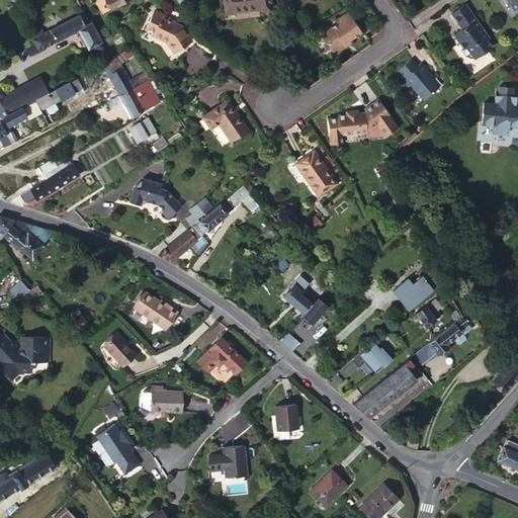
[(127,0),(105,0),(112,10),(127,0)]
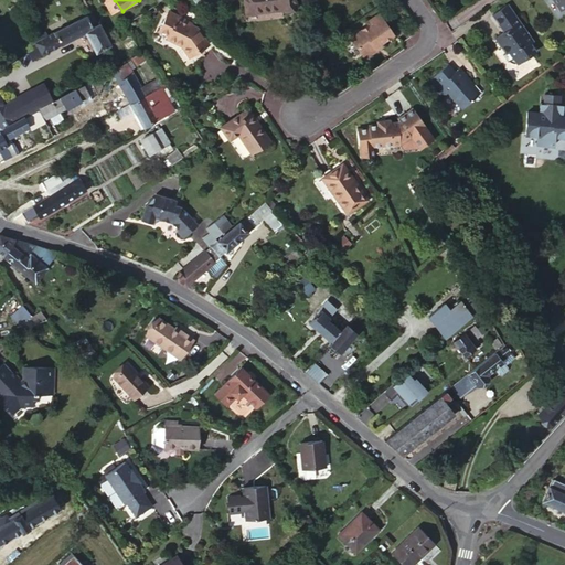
[(296,9),(294,0),(243,0),(245,12),(256,11),(257,13),(296,9)]
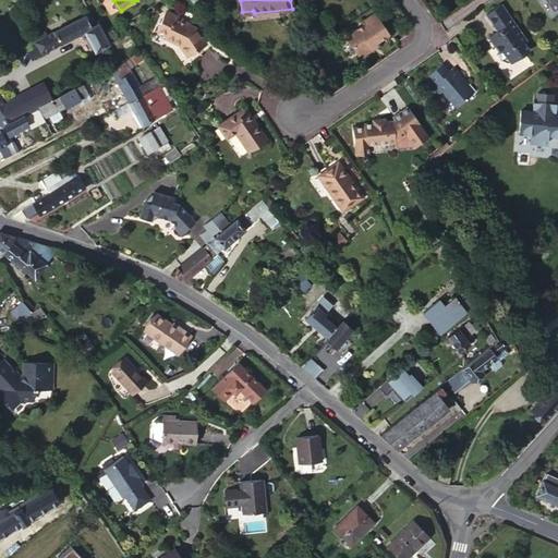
[(557,0),(546,0),(555,11),(557,8),(557,0)]
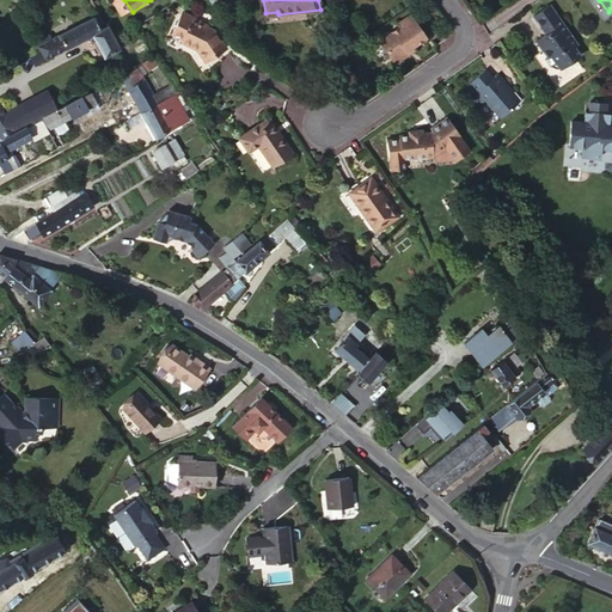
[(533,16),(543,29),(546,26),(550,31),(546,35),(537,41),(548,57),(545,59),(551,67),(556,63),(560,69),(581,55),(575,47),(577,44),(550,5),(533,16)]
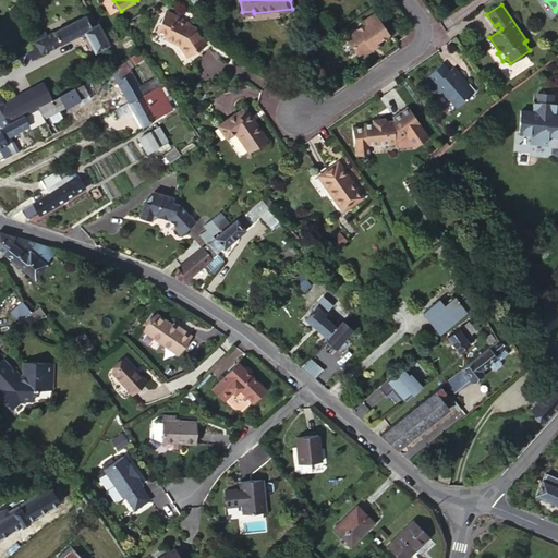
[(166,10),(165,13),(181,20),(182,17),(166,10)]
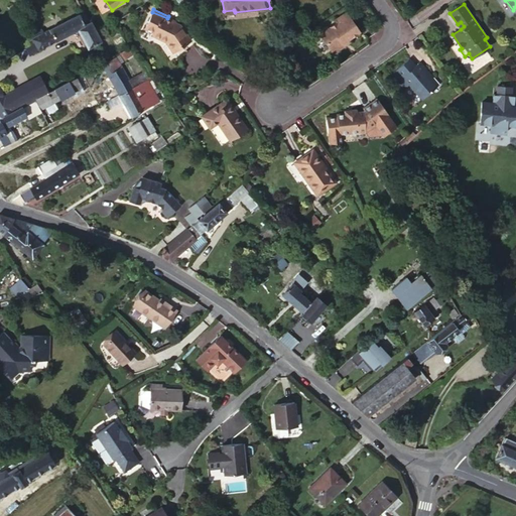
[(342,42),(348,37),(358,30),(346,11),(334,18),(337,23),(319,35),(332,52),(337,53),(342,49),(343,45),(342,42)]
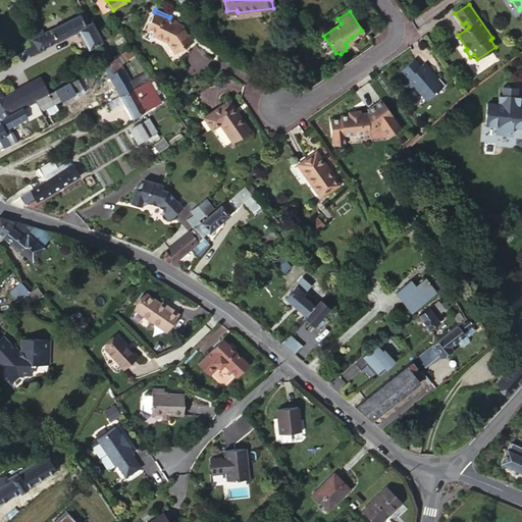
[(169,18),(154,12),(147,29),(155,33),(154,36),(168,43),(174,52),(186,45),(184,43),(191,38),(183,25),(169,18)]
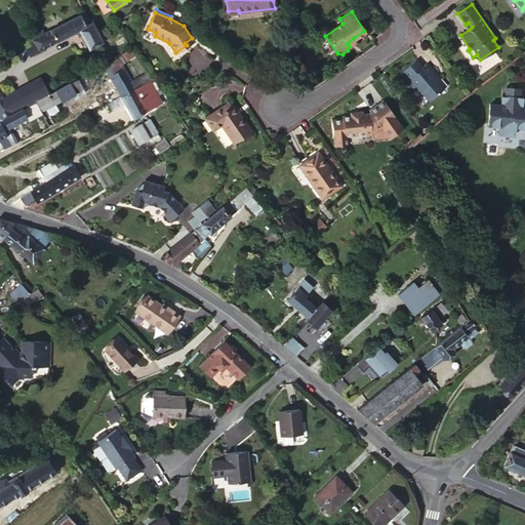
[(88,49),(101,42),(85,13),(82,15),(81,14),(40,35),(33,39),(39,50),(78,31),(88,49)]
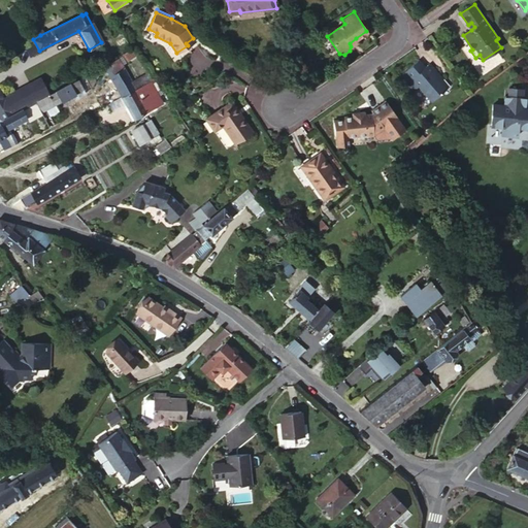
[(33,44),(25,50),(30,57),(39,51),(33,39),(40,35),(38,32),(28,37),(33,44)]
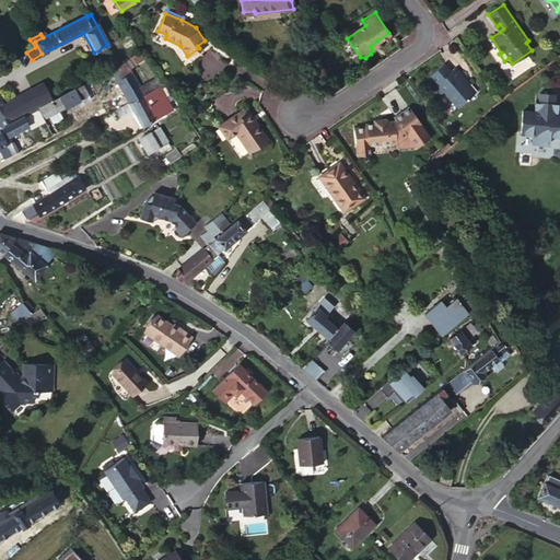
[(382,46),(377,41),(371,46),(372,49),(371,54),(382,46)]
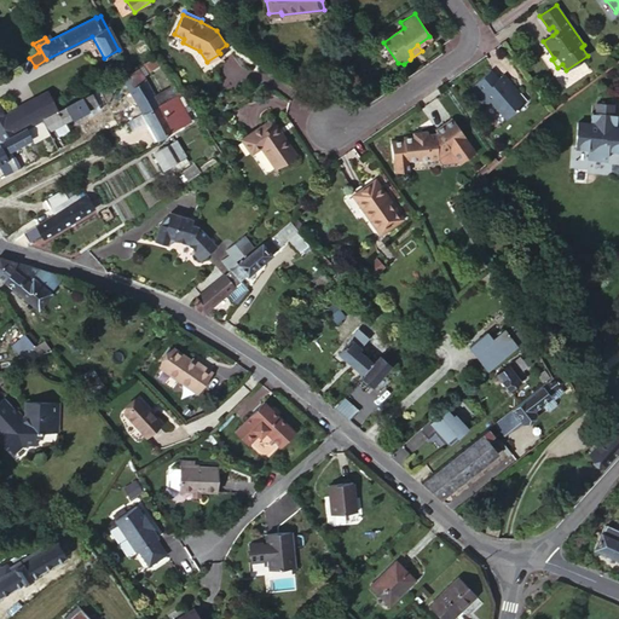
[(157,67),(154,59),(138,68),(142,75),(157,67)]
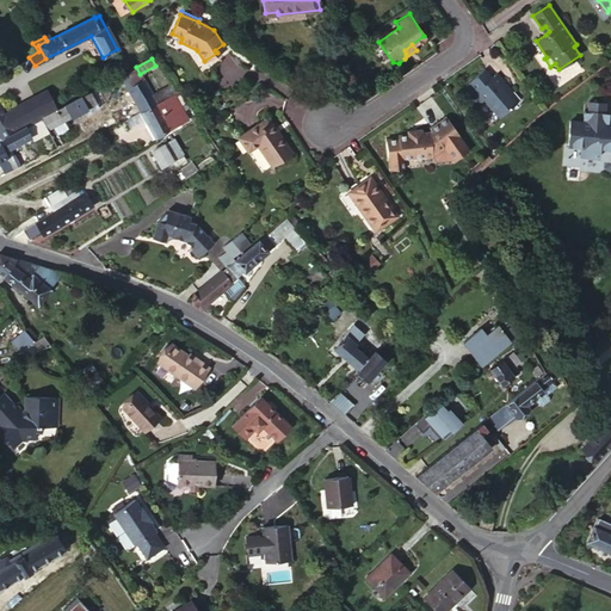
[(140,74),(136,67),(130,71),(119,76),(140,112),(162,100),(159,92),(152,96),(140,74)]
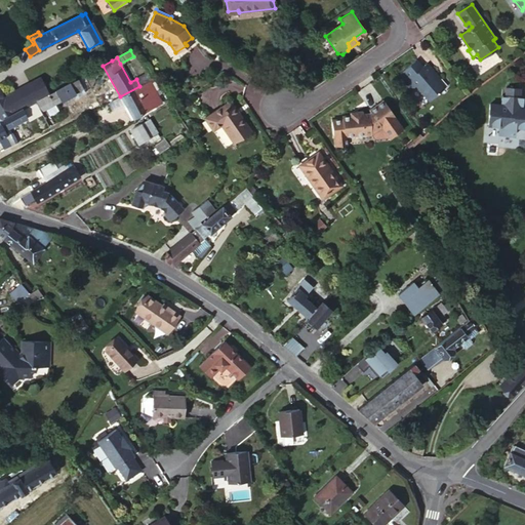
[(422,67),(416,59),(400,73),(406,80),(404,83),(410,91),(414,88),(427,104),(445,88),(438,81),(440,79),(427,64),(422,67)]
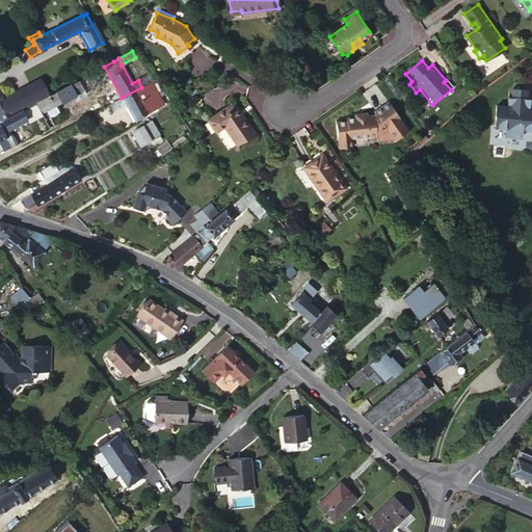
[(143,86),(151,82),(148,75),(138,80),(141,87),(143,86)]
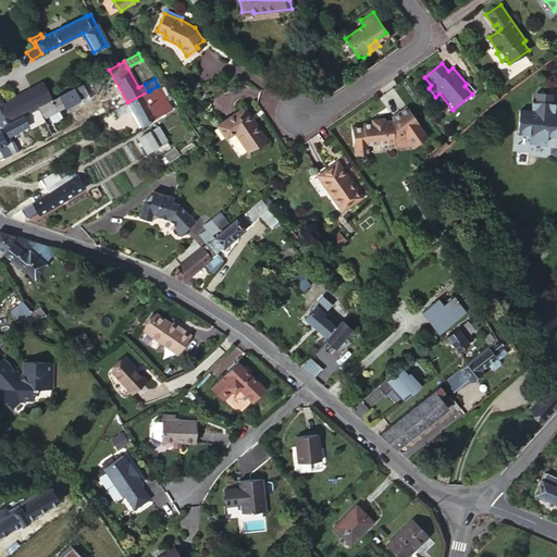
[(42,116),(44,119),(49,116),(52,122),(60,119),(58,112),(78,100),(82,102),(89,98),(89,97),(96,94),(88,82),(51,101),(38,109),(42,116)]
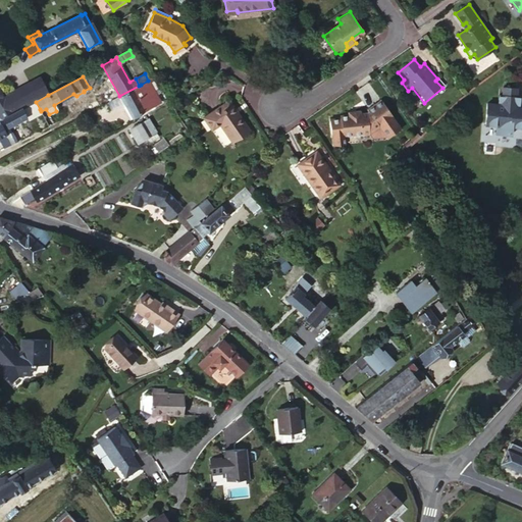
[(36,102),(48,95),(39,79),(3,96),(0,91),(0,121),(4,119),(21,110),(36,102)]
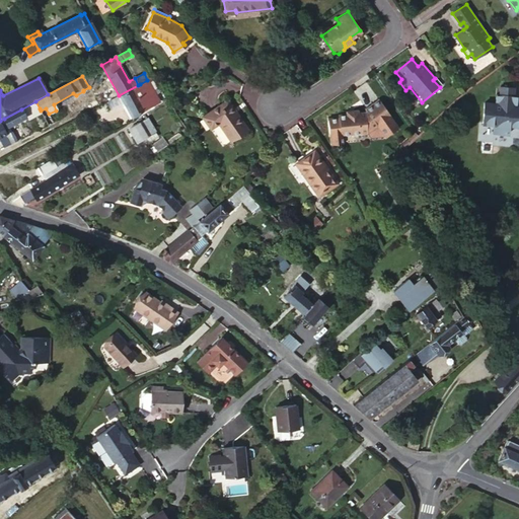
[(442,85),(435,78),(433,80),(440,87),(442,85)]
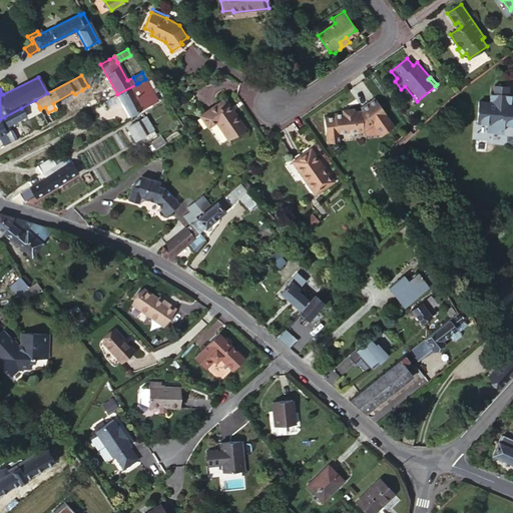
[(149,105),(138,83),(136,84),(117,94),(121,101),(129,116),(149,105)]
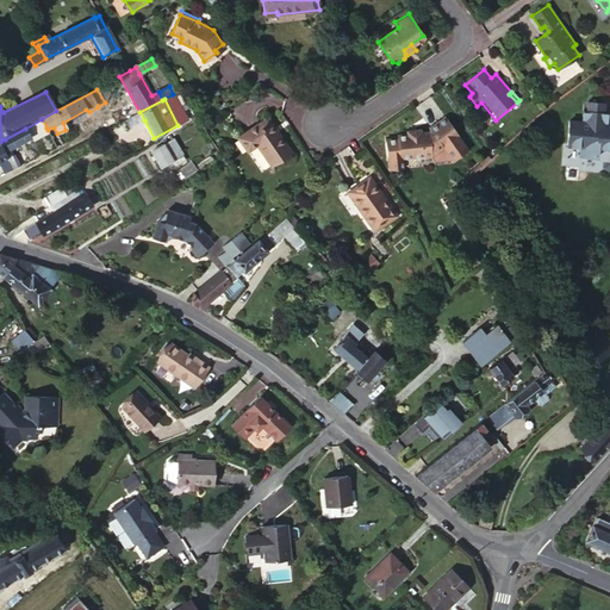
[(603,104),(586,103),(586,112),(582,112),(582,122),(568,122),(566,147),(579,147),(578,156),(596,157),(597,148),(609,149),(609,137),(609,125),(605,125),(605,113),(602,113),(603,104)]
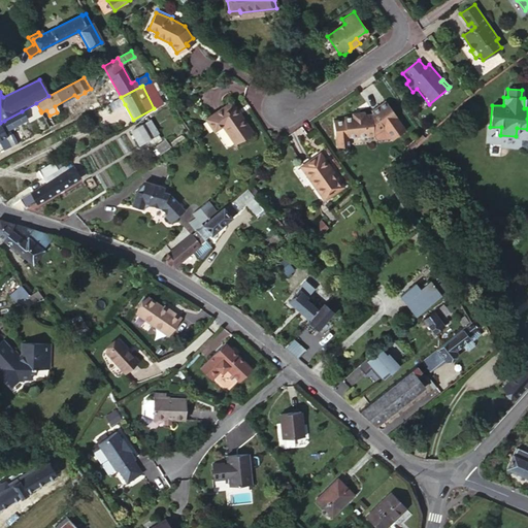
[(118,107),(125,104),(121,97),(113,101),(118,107)]
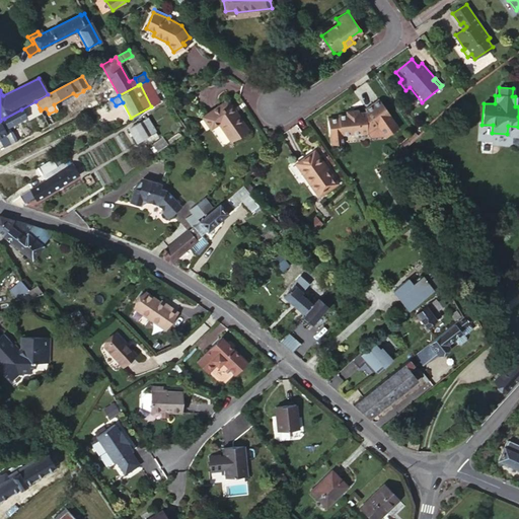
[(328,118),(329,136),(330,136),(331,144),(343,143),(343,135),(367,134),(367,133),(368,133),(378,129),(386,139),(399,130),(391,119),(378,99),(365,108),(366,112),(364,113),(359,114),(359,110),(346,112),(346,115),(339,115),(339,118),(328,118)]
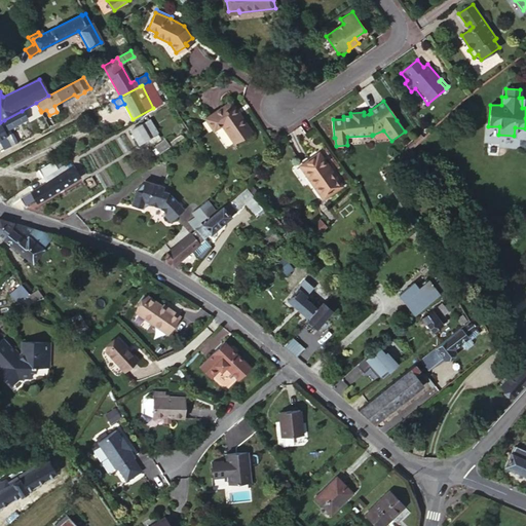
[(25,118),(40,110),(36,103),(22,111),(25,118)]
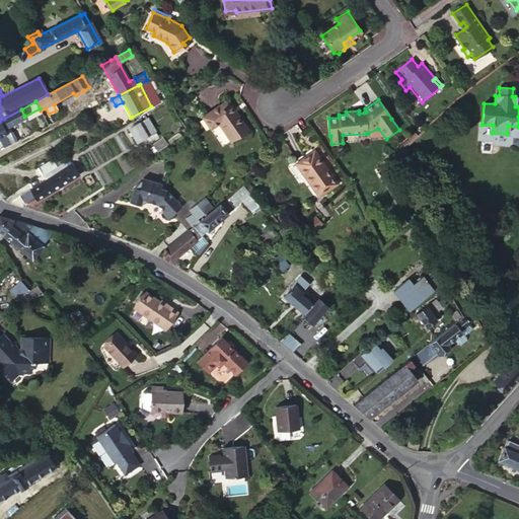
[(246,130),(227,101),(202,119),(211,131),(219,125),(230,142),(246,130)]
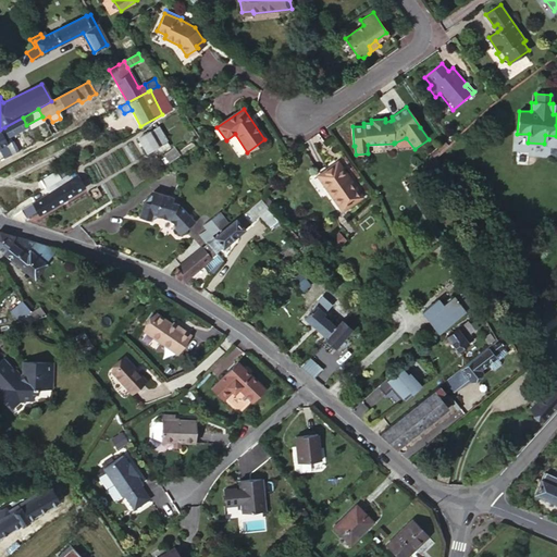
[(4,127),(9,136),(27,126),(26,125),(23,118),(4,127)]
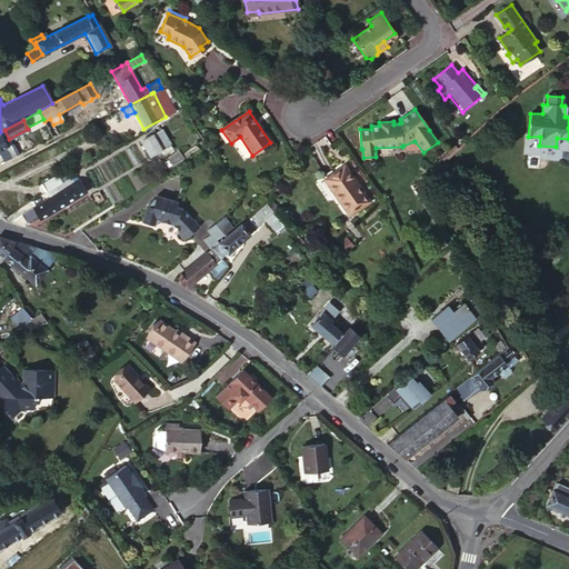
[(0,156),(3,161),(18,155),(13,147),(11,145),(8,139),(9,139),(5,130),(0,132),(0,156)]
